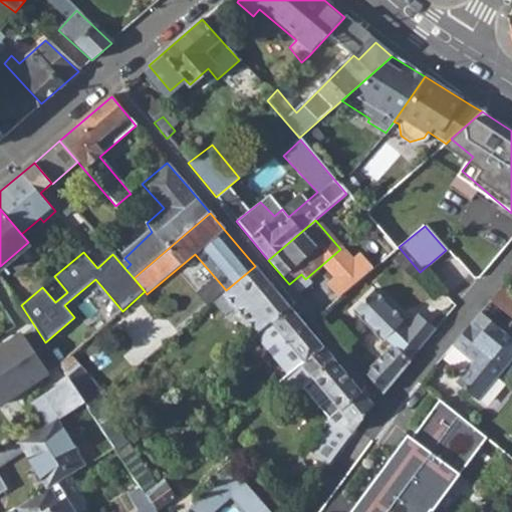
[(221,320),(242,345),(255,334),(288,305),(274,288),(255,266),(226,290),(209,306),(197,316),(209,330),(221,320)]
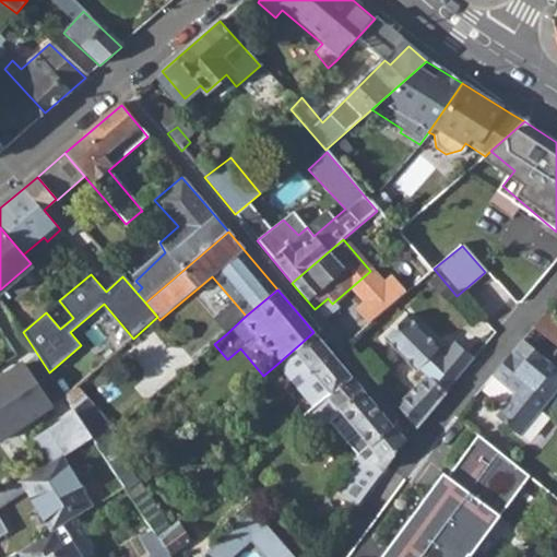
[(380,293),(362,308),(372,320),(391,305),(380,293)]
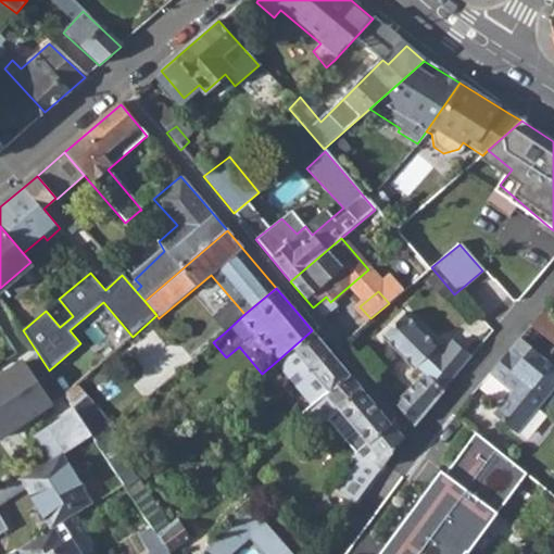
[(553,322),(540,311),(529,325),(553,343),(553,322)]
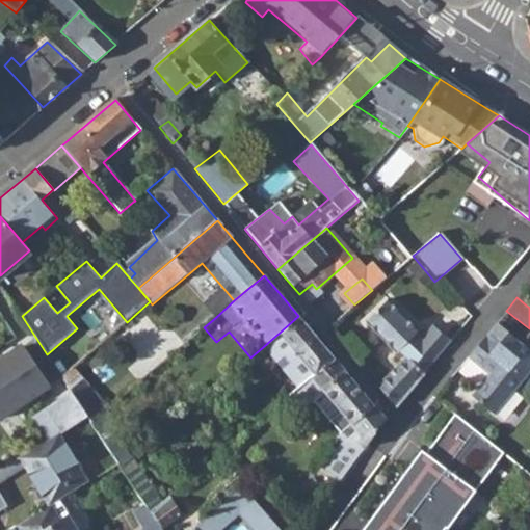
[(380,391),(395,409),(451,341),(432,326),(422,339),(415,333),(417,329),(381,299),(361,323),(396,354),(399,352),(406,360),(380,391)]
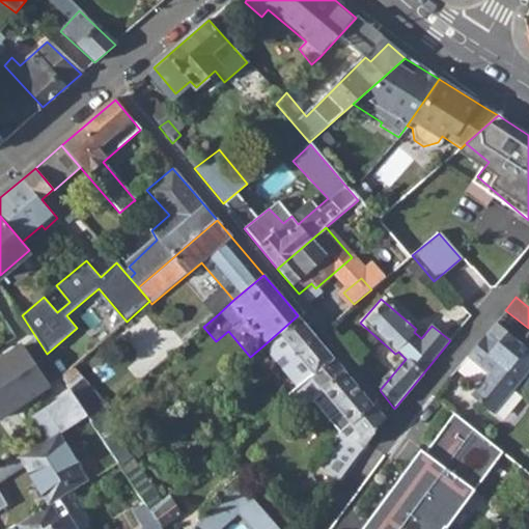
[(318,317),(327,327),(341,314),(333,305),(318,317)]
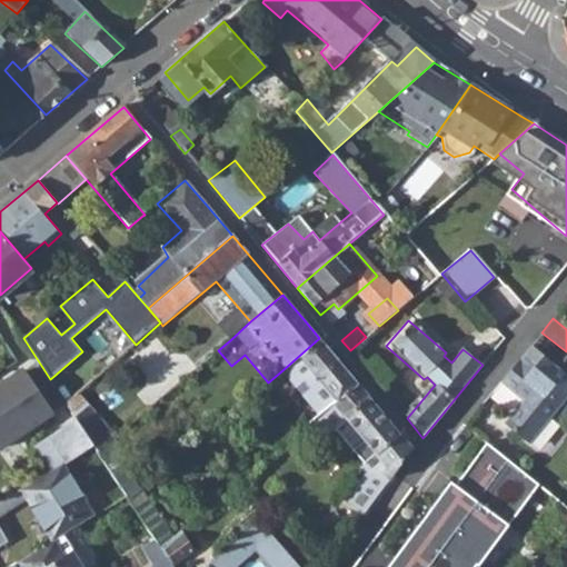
[(319,338),(282,370),(318,415),(356,381),(319,338)]
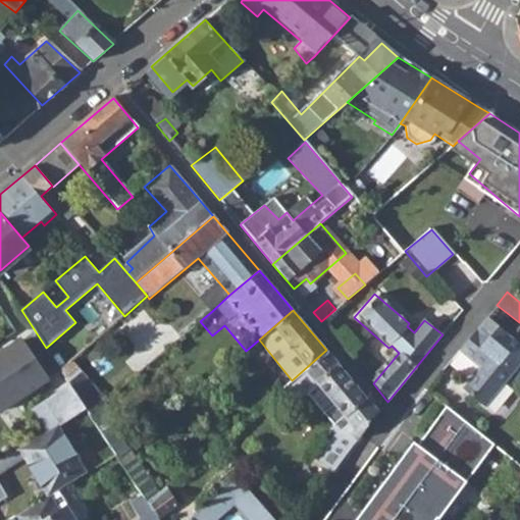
[(519,344),(488,318),(460,352),(480,368),(463,387),(487,408),(519,367),(519,344)]
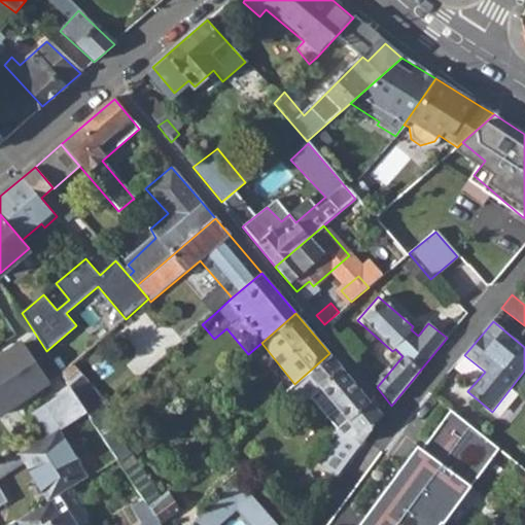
[(0,411),(47,381),(23,345),(0,359),(0,411)]
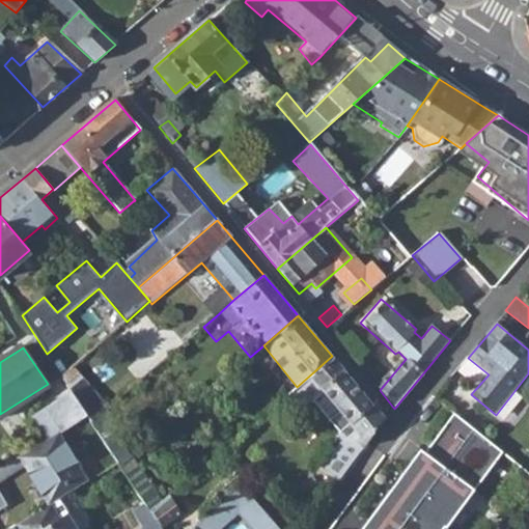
[(322,388),(367,442),(385,419),(332,356),(297,387),(291,392),(303,405),(322,388)]
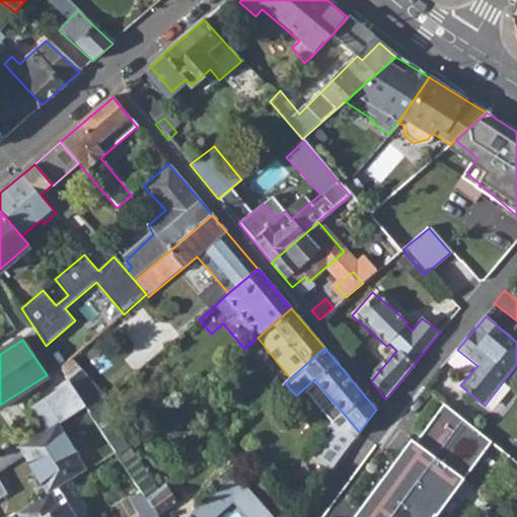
[(106,397),(81,370),(70,380),(70,381),(86,404),(90,412),(104,399),(106,397)]
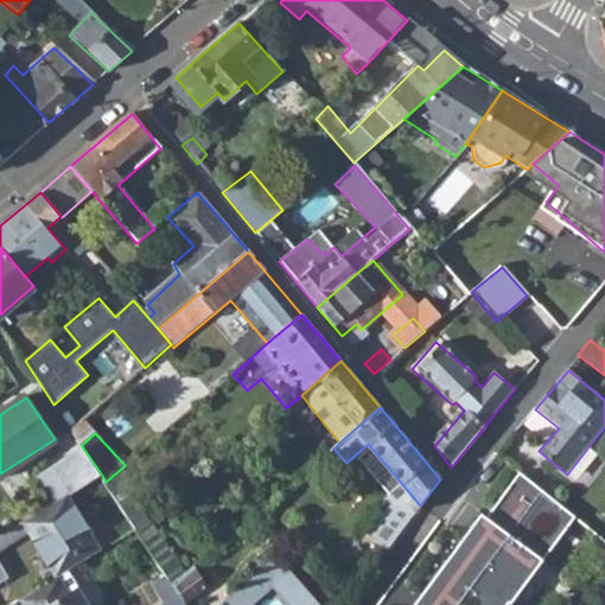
[(36,477),(52,503),(67,494),(101,473),(82,446),(36,477)]
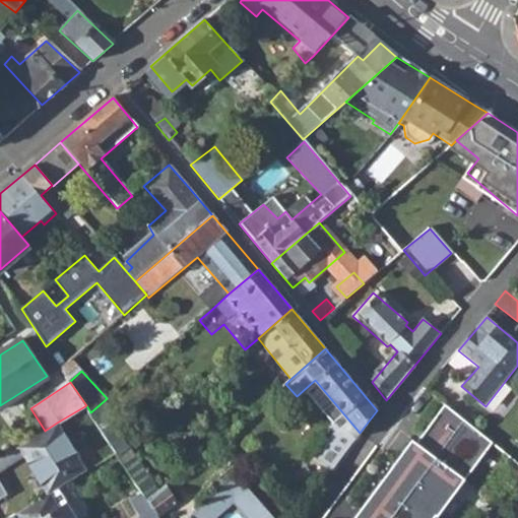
[(130,448),(133,445),(130,439),(124,443),(113,425),(117,421),(105,400),(90,412),(120,456),(130,448)]
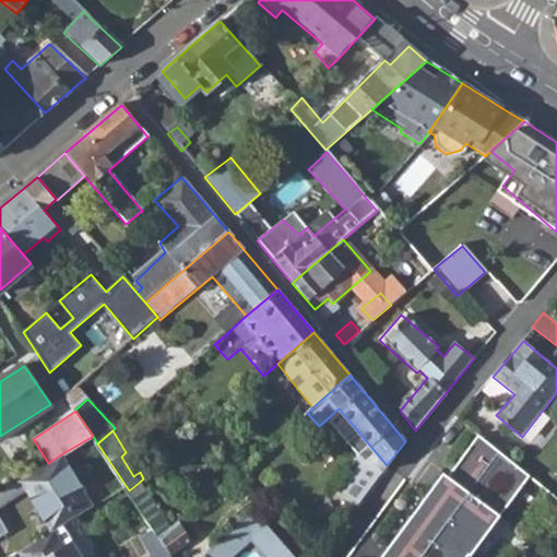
[(471,555),(530,475),(480,435),(448,474),(445,471),(388,546),(392,549),(386,556),(466,556),(469,554),(471,555)]
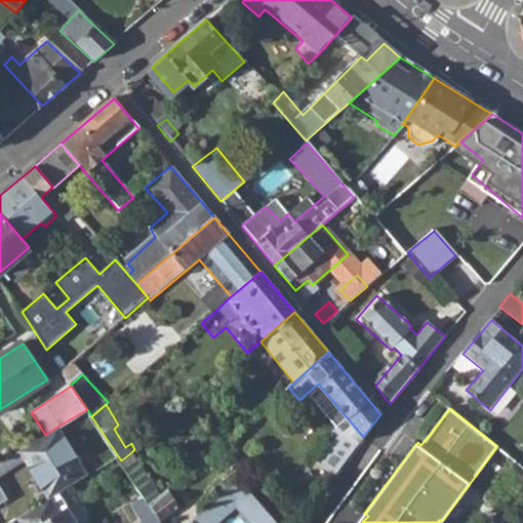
[(23,461),(47,499),(58,492),(87,475),(57,427),(45,435),(17,452),(23,461)]
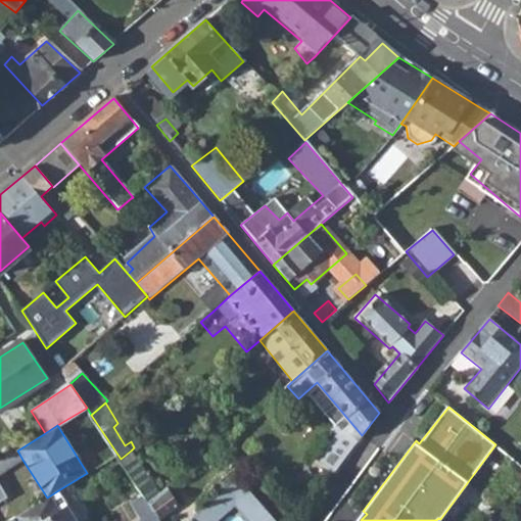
[(17,451),(0,461),(0,473),(22,460),(17,451)]
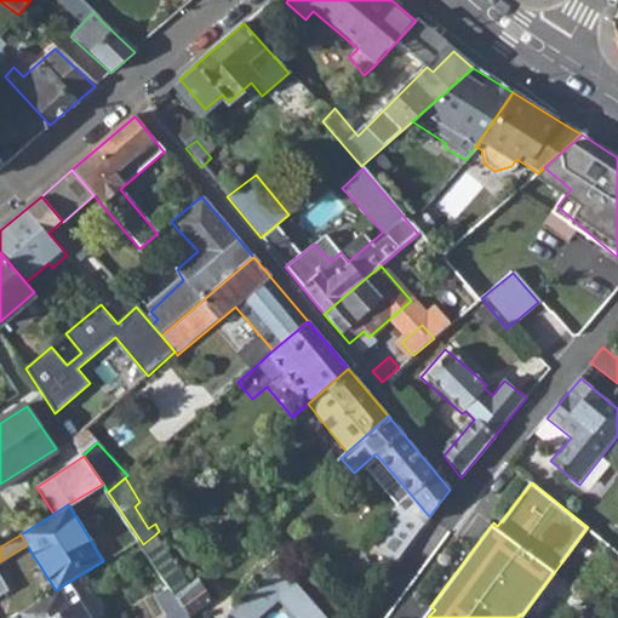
[(190,587),(155,534),(143,544),(171,585),(178,596),(190,587)]
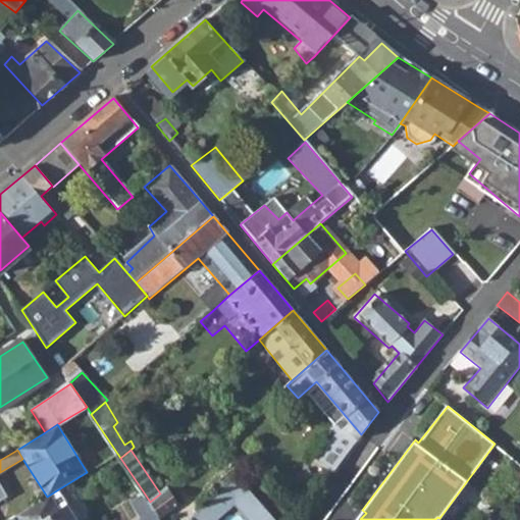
[(216,519),(236,503),(251,519),(276,519),(238,477),(190,519),(216,519)]
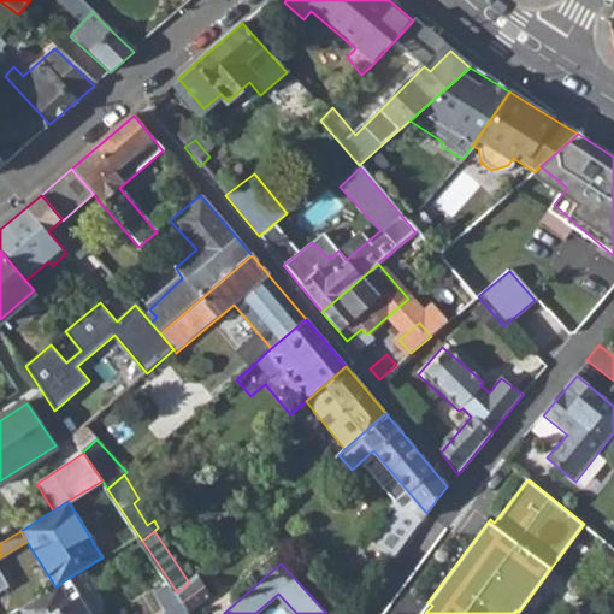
[(177,592),(190,613),(193,613),(212,595),(198,576),(189,583),(177,592)]
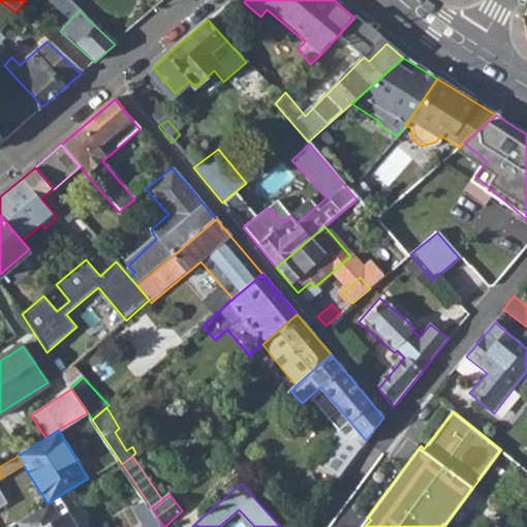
[(48,503),(19,522),(22,526),(79,526),(59,496),(48,503)]
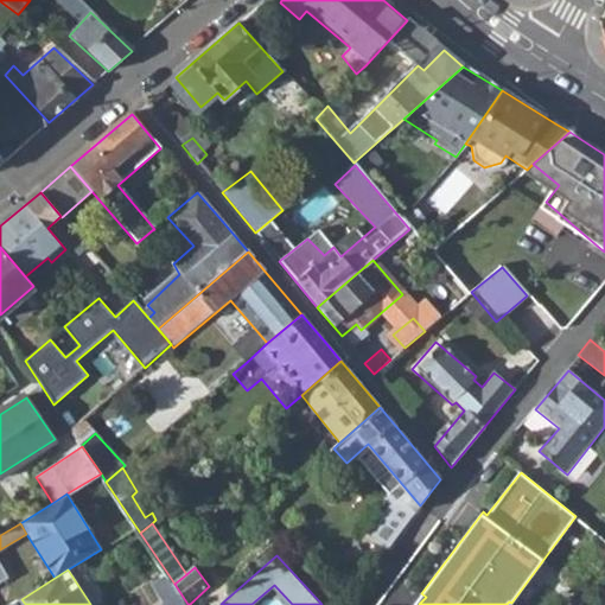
[(188,604),(174,584),(167,573),(152,580),(166,604),(188,604)]
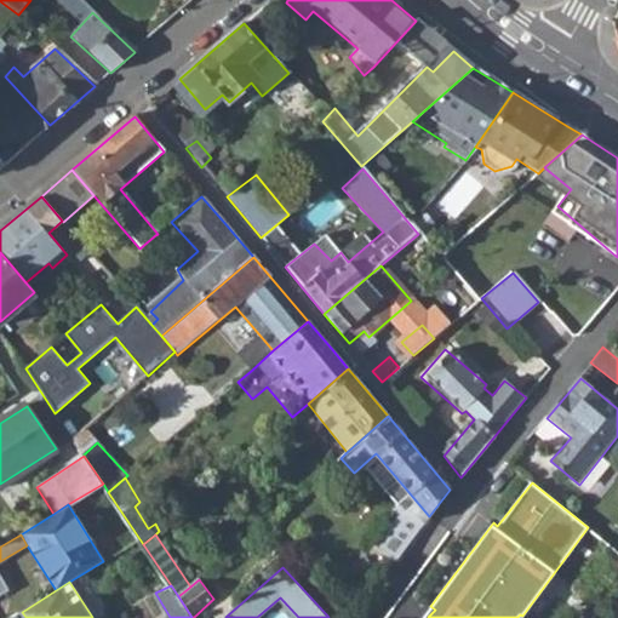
[(428,617),(435,610),(430,606),(421,617),(428,617)]
